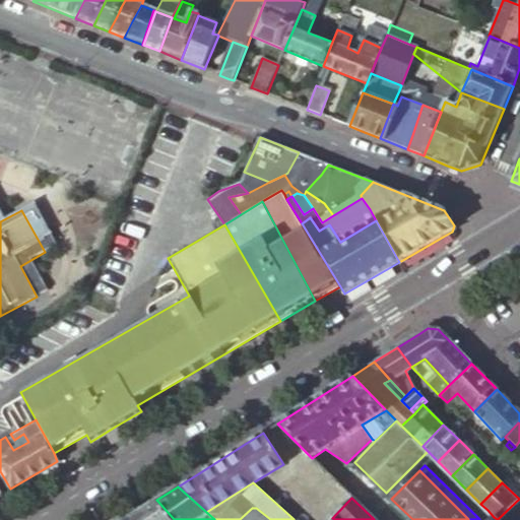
[(519,519),(519,500),(519,499),(498,519),(519,519)]
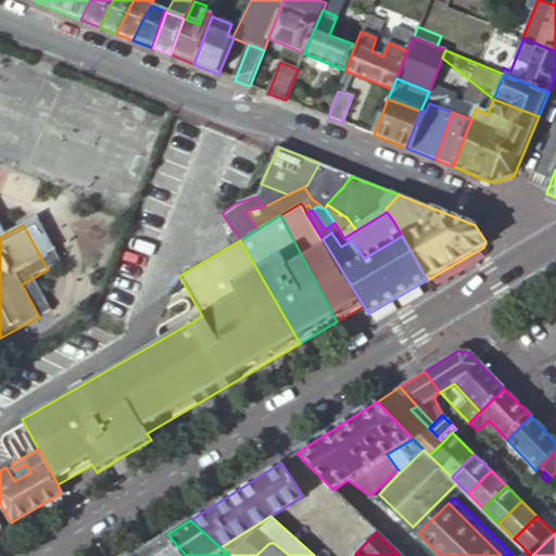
[(186,555),(167,534),(134,555),(186,555)]
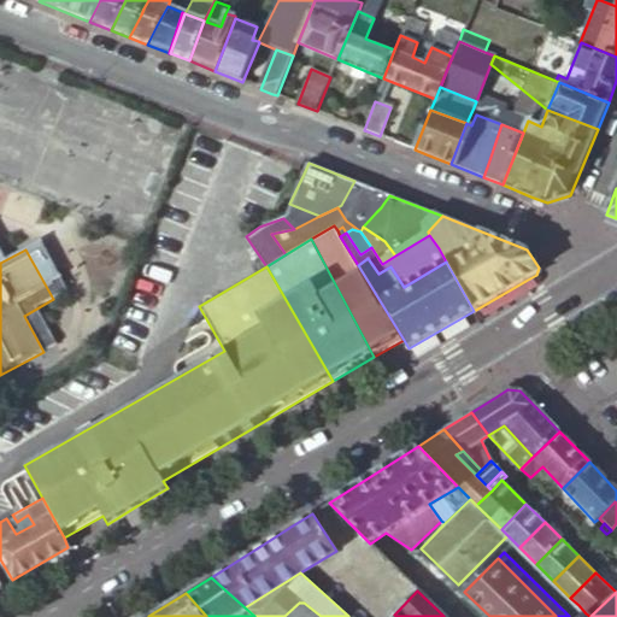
[(299,603),(285,616),(321,616),(304,603),(299,603)]
